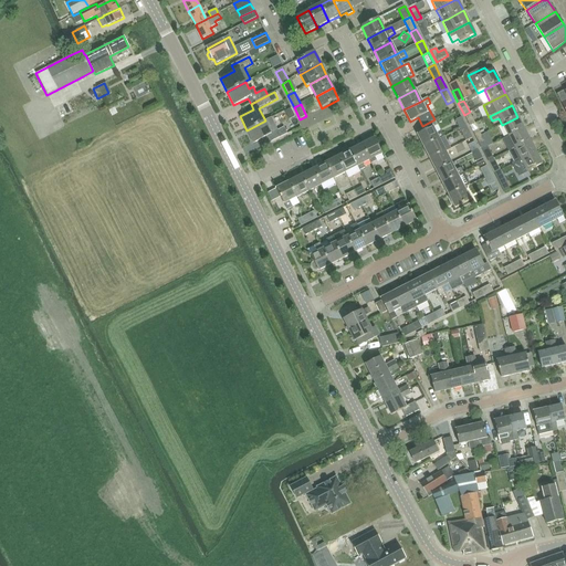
[(464,115),(470,127),(475,124),(470,112),(464,115)]
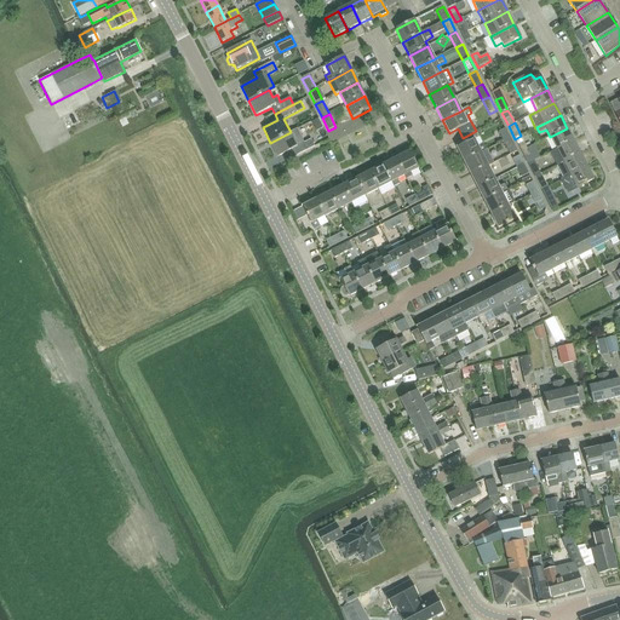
[(499,132),(504,142),(510,138),(506,128),(499,132)]
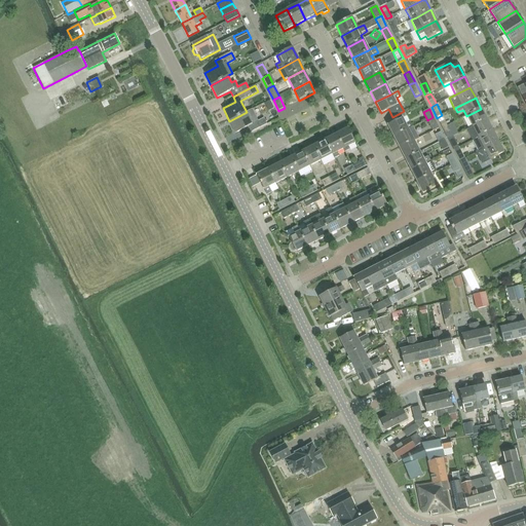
[(466,116),(473,127),(487,120),(481,109),(466,116)]
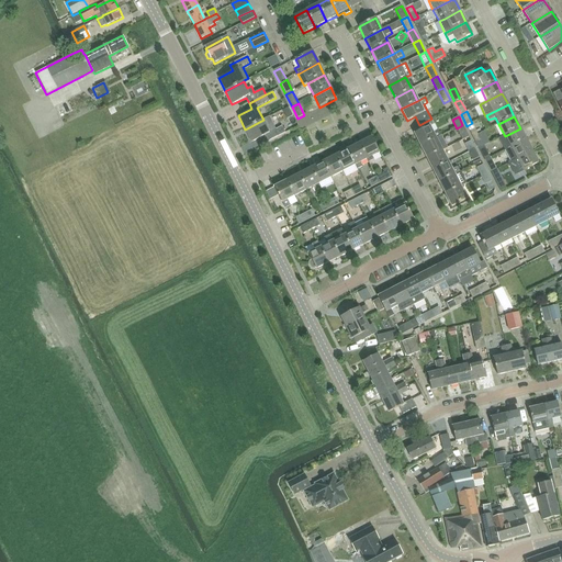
[(269,117),(263,120),(245,130),(251,143),(266,135),(268,142),(285,133),(282,126),(276,130),(269,117)]
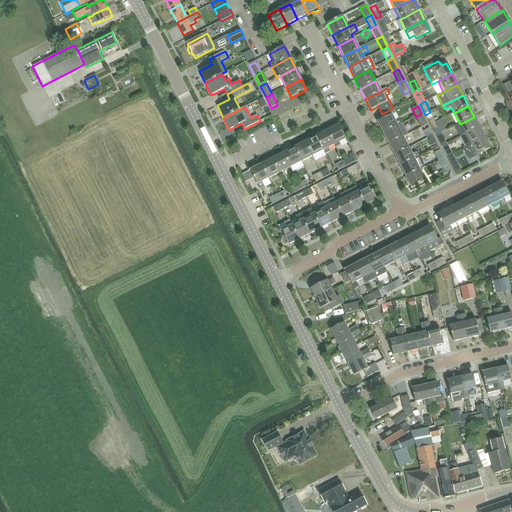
[(377,122),(383,133),(397,126),(402,123),(400,119),(394,121),(391,116),(396,113),(393,108),(382,114),(384,119),(377,122)]
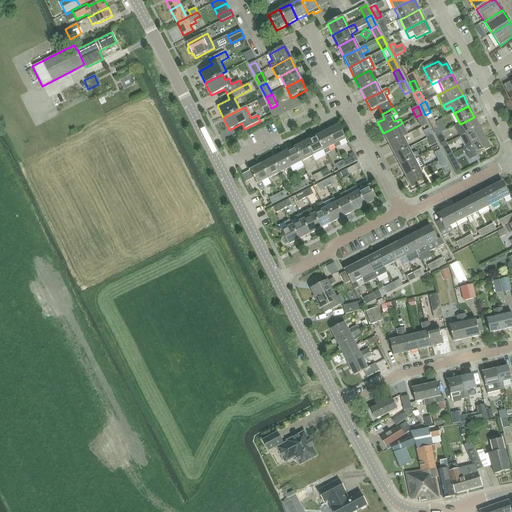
[(430,112),(425,115),(431,125),(436,123),(430,112)]
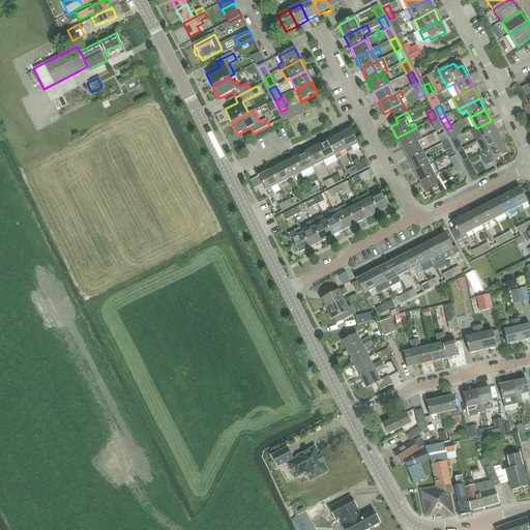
[(431,121),(435,128),(440,125),(436,118),(431,121)]
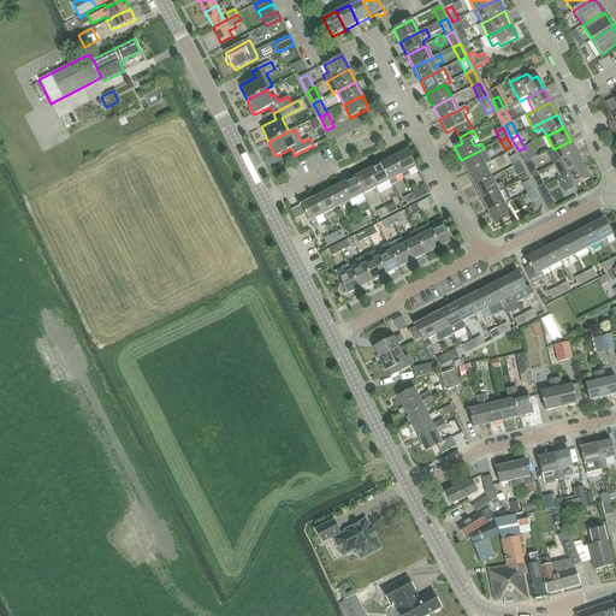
[(570,141),(554,149),(548,152),(555,165),(576,153),(570,141)]
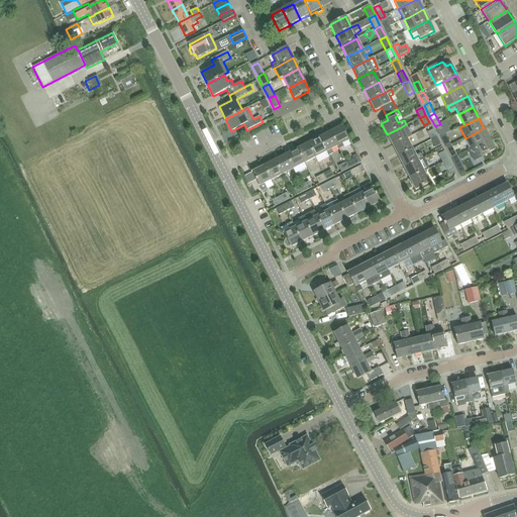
[(387,134),(393,145),(406,138),(406,139),(412,136),(407,125),(406,125),(406,124),(401,127),(387,134)]
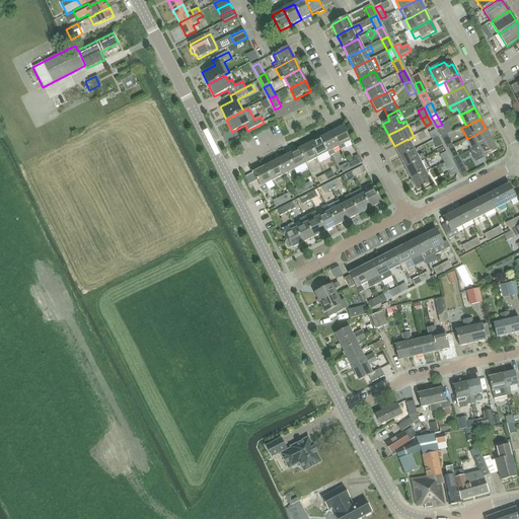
[(331,133),(339,147),(341,150),(345,147),(344,145),(351,141),(344,128),(331,133)]
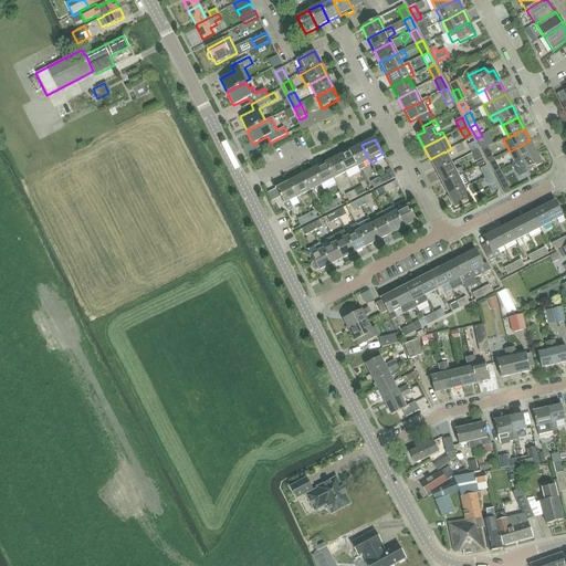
[(530,140),(510,152),(515,163),(516,161),(520,160),(536,153),(530,140)]
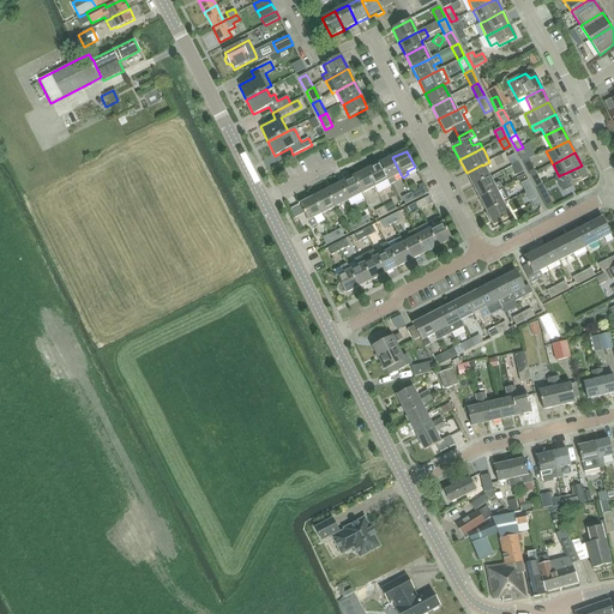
[(509,158),(512,167),(519,163),(516,155),(509,158)]
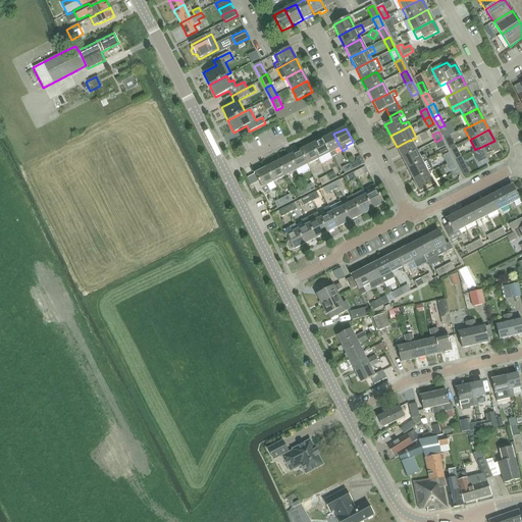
[(341,148),(333,134),(322,140),(329,154),(331,157),(336,155),(334,151),(341,148)]
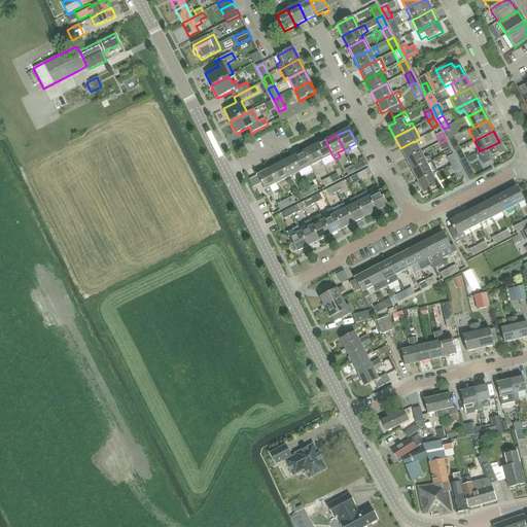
[(454,136),(449,138),(455,151),(460,148),(454,136)]
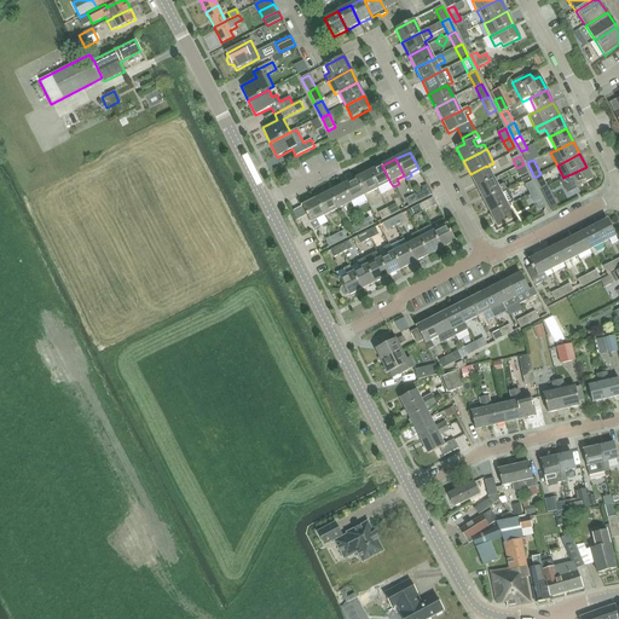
[(524,165),(516,168),(521,177),(528,173),(524,165)]
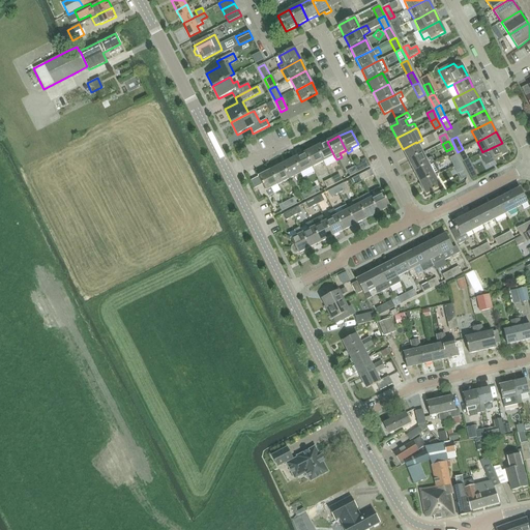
[(327,142),(316,148),(323,162),(334,156),(327,142)]
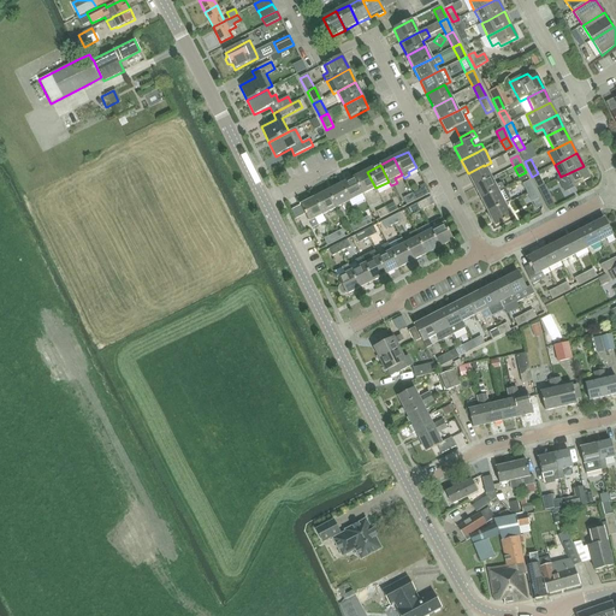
[(468,173),(474,187),(491,178),(484,166),(484,165),(468,173)]
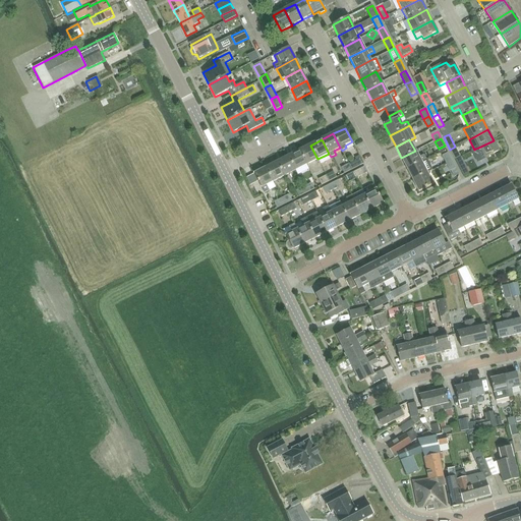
[(481,152),(484,159),(499,152),(494,140),(478,148),(475,149),(477,154),(481,152)]
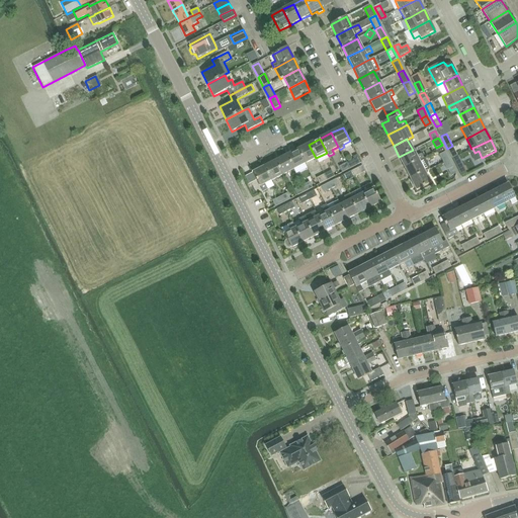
[(309,145),(297,150),(305,164),(316,158),(309,145)]
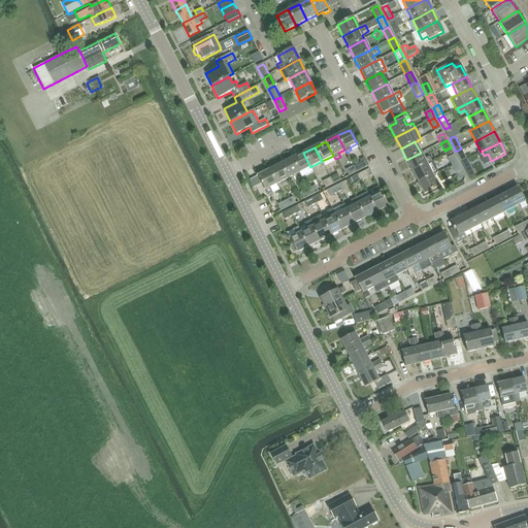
[(299,173),(310,167),(303,153),(292,159),(299,173)]
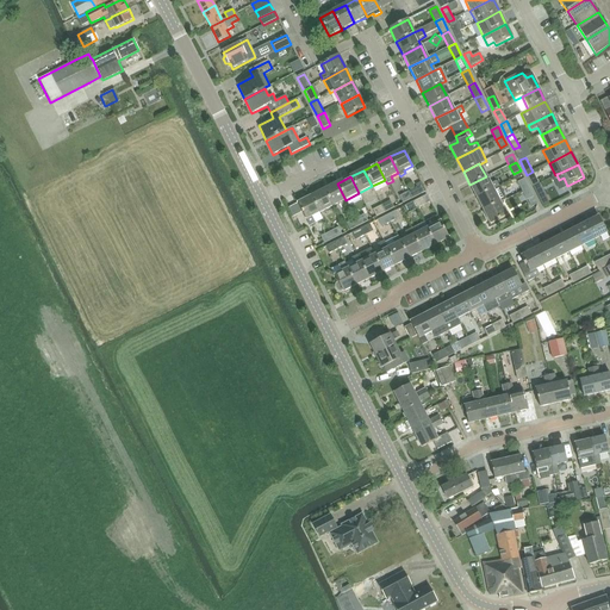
[(486,176),(470,185),(477,199),(493,190),(498,187),(496,182),(490,185),(486,176)]
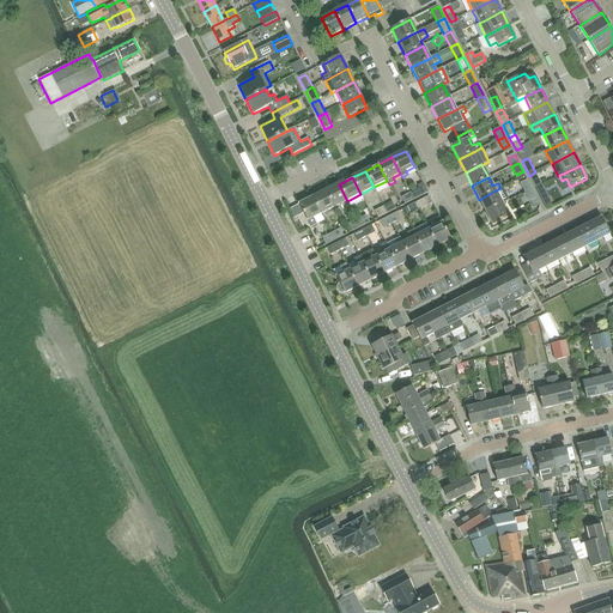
[(527,180),(520,183),(525,193),(532,189),(527,180)]
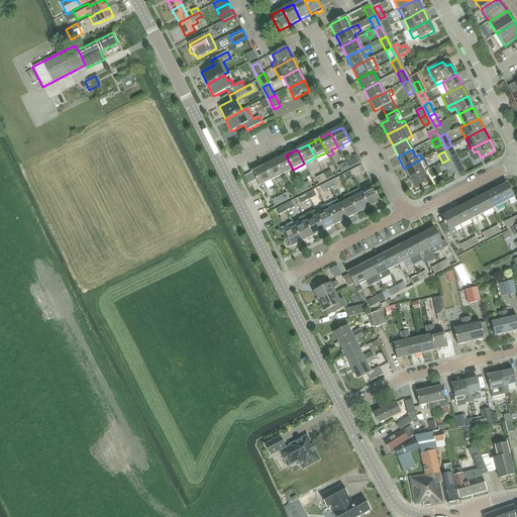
[(346,163),(348,169),(360,163),(356,154),(354,156),(352,157),(353,160),(346,163)]
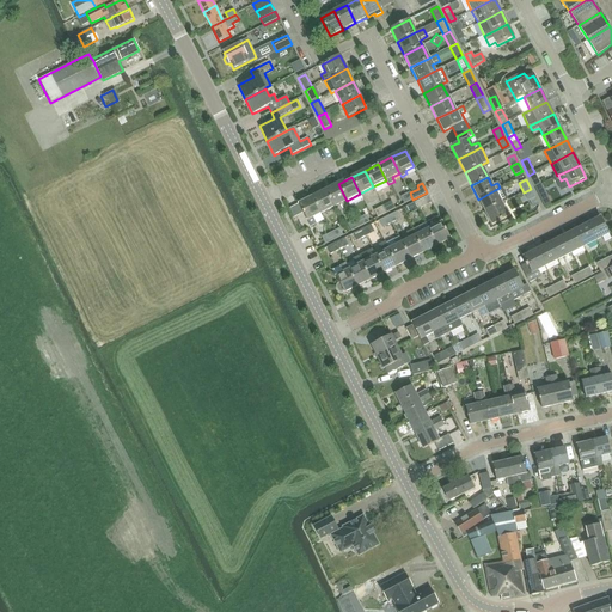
[(334,208),(341,203),(347,201),(338,184),(325,191),(334,208)]
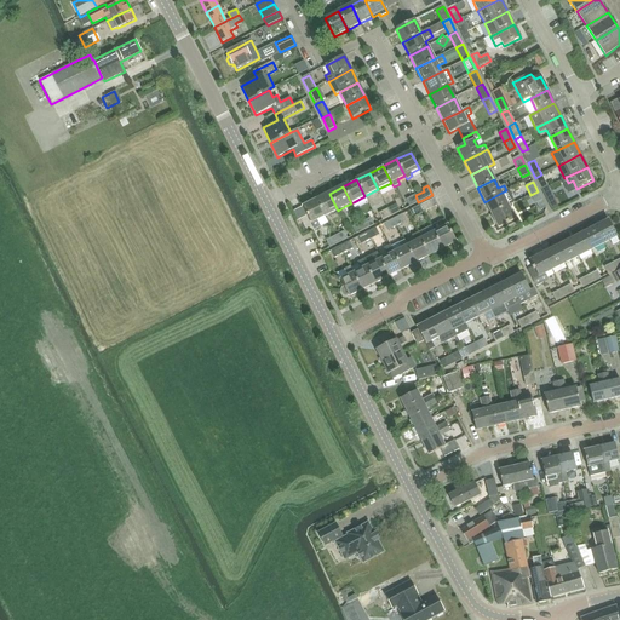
[(541,190),(545,196),(547,204),(554,200),(547,187),(541,190)]
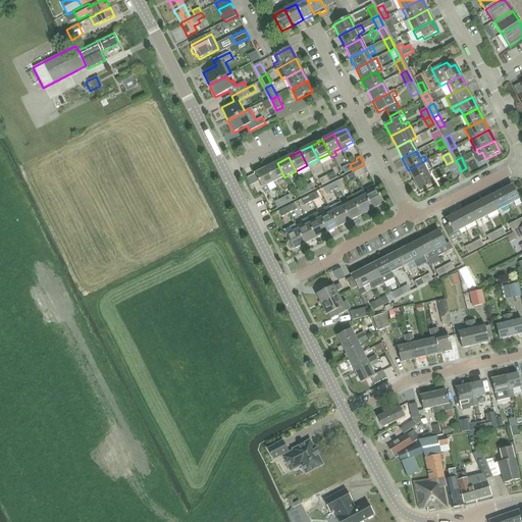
[(453,161),(447,164),(451,171),(452,170),(455,177),(460,174),(453,161)]
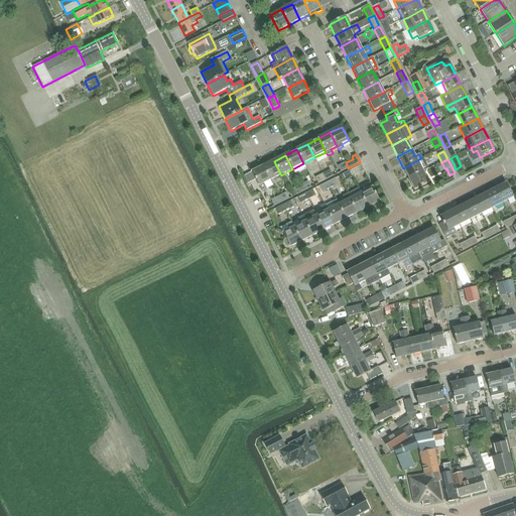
[(417,160),(403,168),(409,179),(422,172),(417,160)]
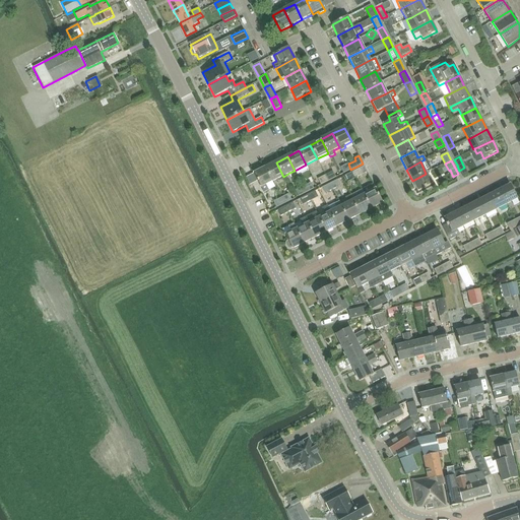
[(265,168),(272,182),(283,177),(276,163),(265,168)]
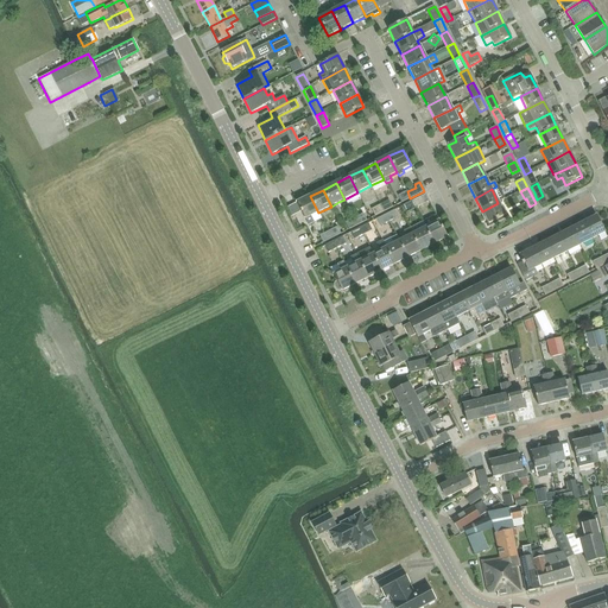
[(410,198),(407,191),(398,196),(401,203),(410,198)]
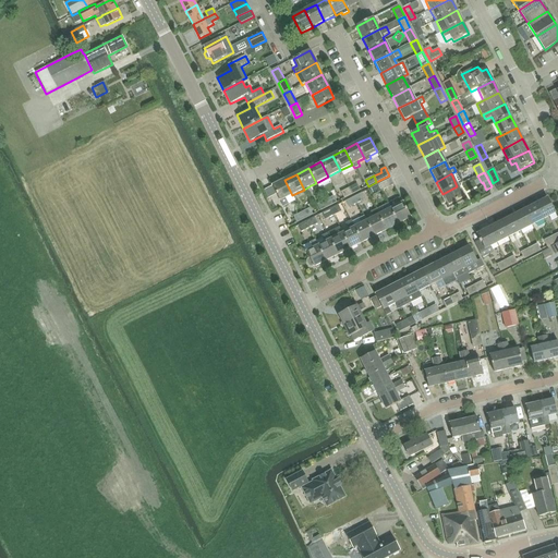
[(381,191),(393,184),(390,179),(378,185),(381,191)]
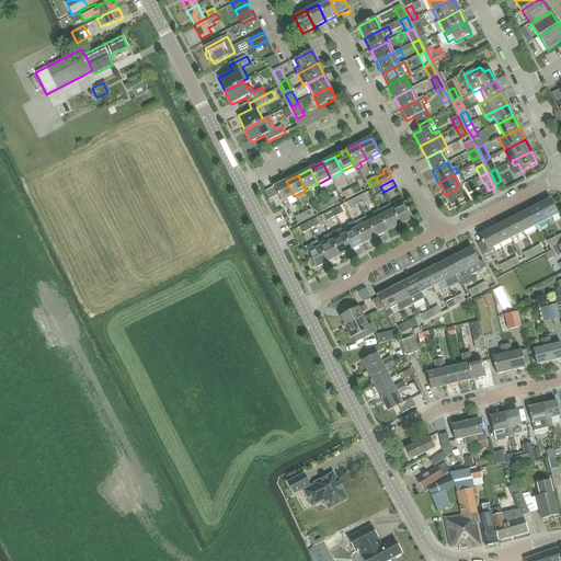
[(286,181),(273,187),(284,208),(288,206),(286,201),(294,196),(286,181)]
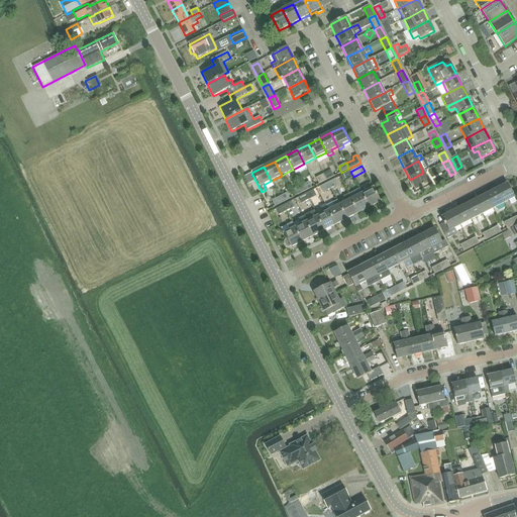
[(331,170),(323,175),(326,180),(334,176),(331,170)]
